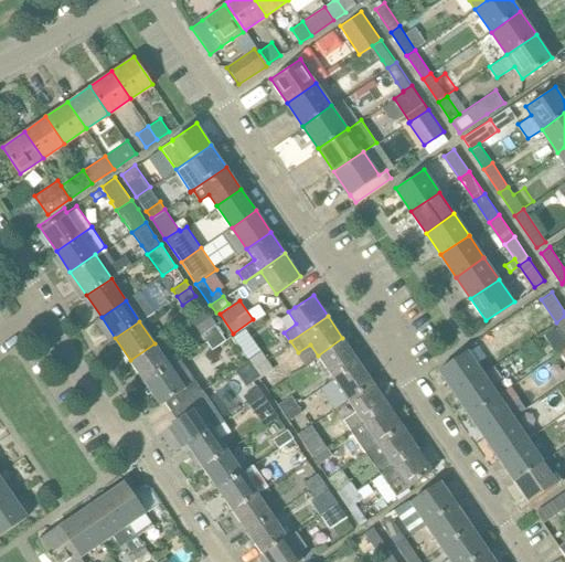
[(206,340),(221,330),(215,322),(202,332),(206,340)]
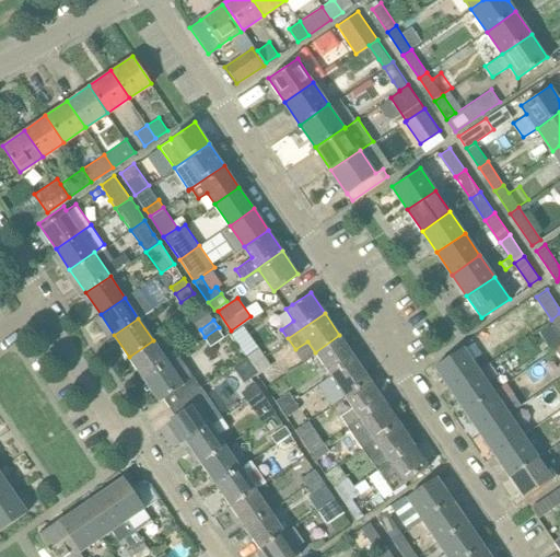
[(559,332),(553,322),(540,331),(553,348),(559,344),(559,332)]
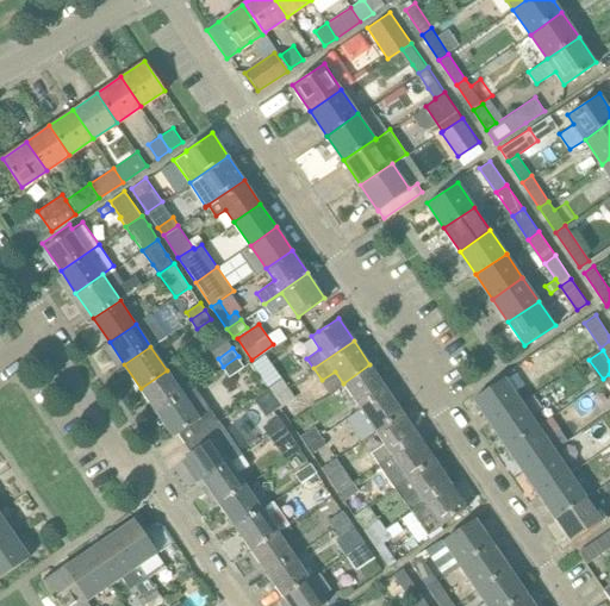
[(263,355),(251,362),(261,375),(272,368),(263,355)]
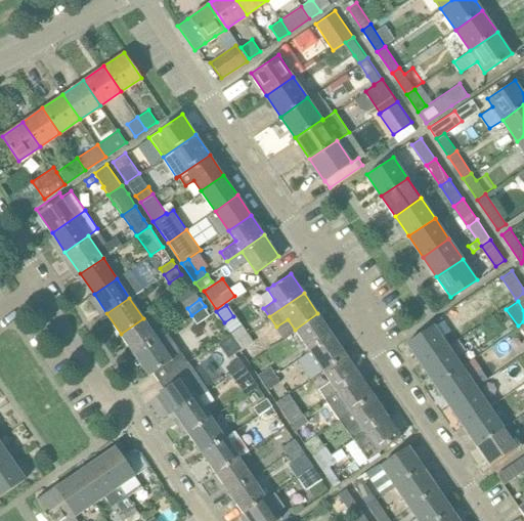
[(205,306),(191,315),(197,322),(210,314),(205,306)]
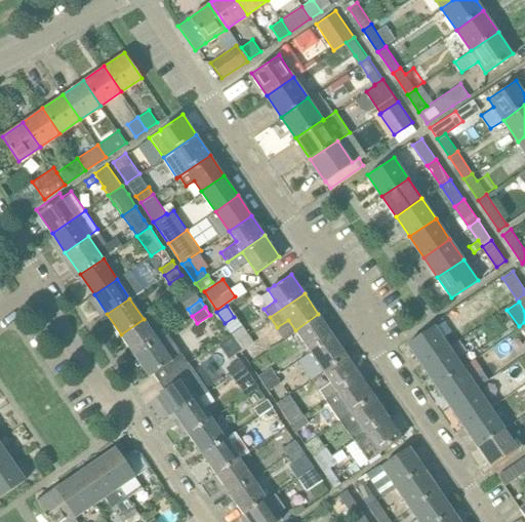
[(318,314),(295,330),(309,351),(332,334),(318,314)]
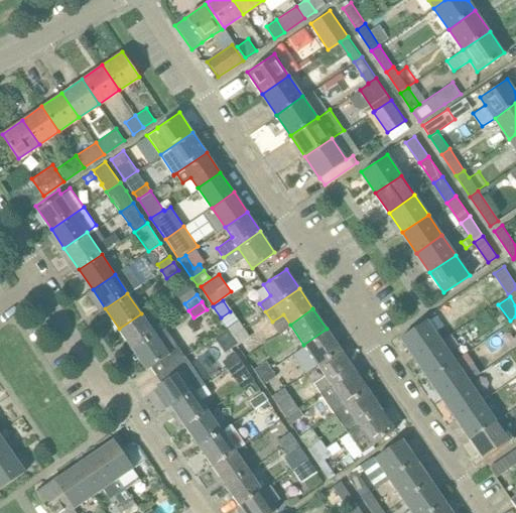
[(154,334),(141,313),(119,329),(132,348),(154,334)]
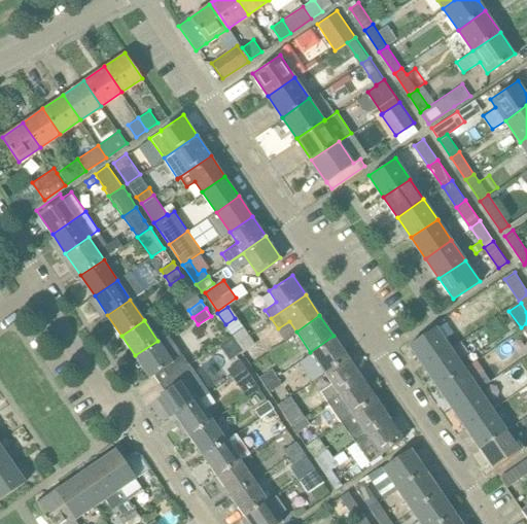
[(236,344),(249,335),(243,326),(231,336),(236,344)]
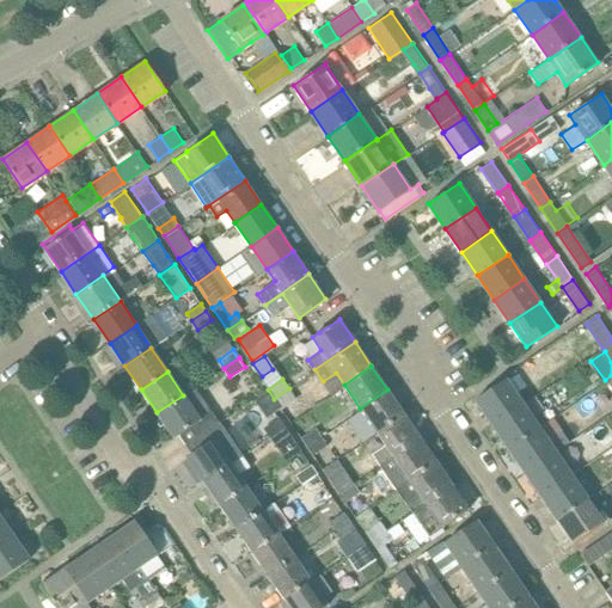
[(491,424),(522,404),(536,394),(530,385),(516,394),(506,379),(475,399),(491,424)]
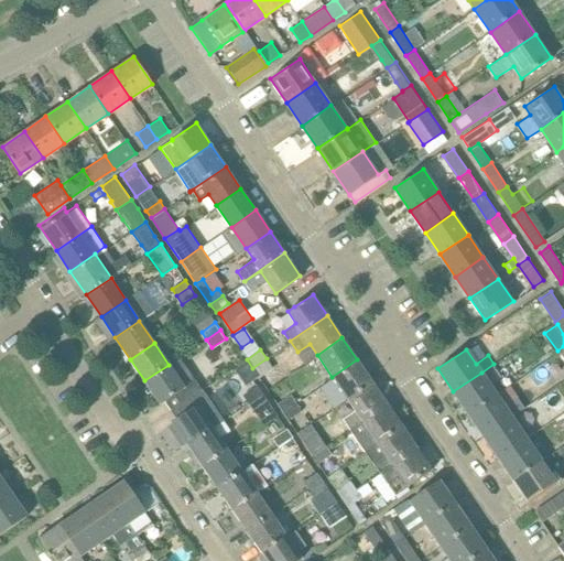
[(170,365),(169,365),(144,380),(160,403),(164,400),(171,409),(202,388),(181,357),(170,365)]
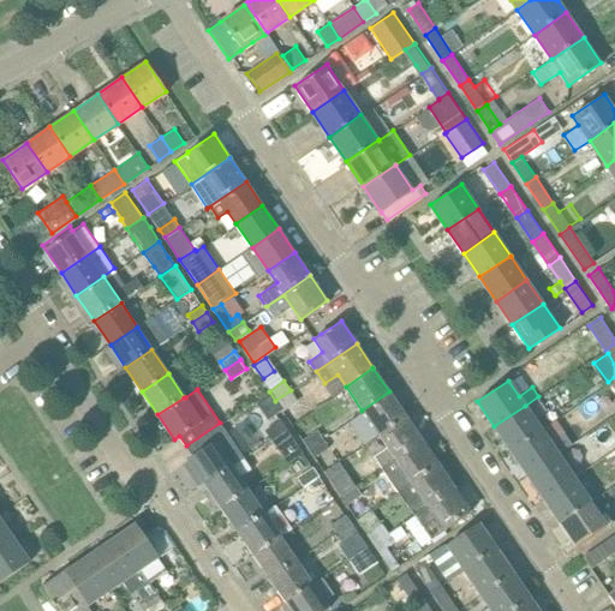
[(291,390),(275,401),(281,409),(282,411),(298,400),(291,390)]
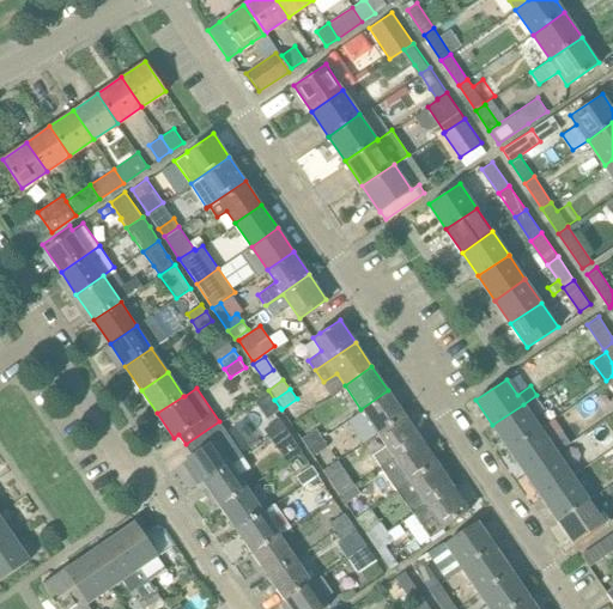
[(268,390),(254,400),(266,418),(274,412),(280,408),(274,400),(268,390)]
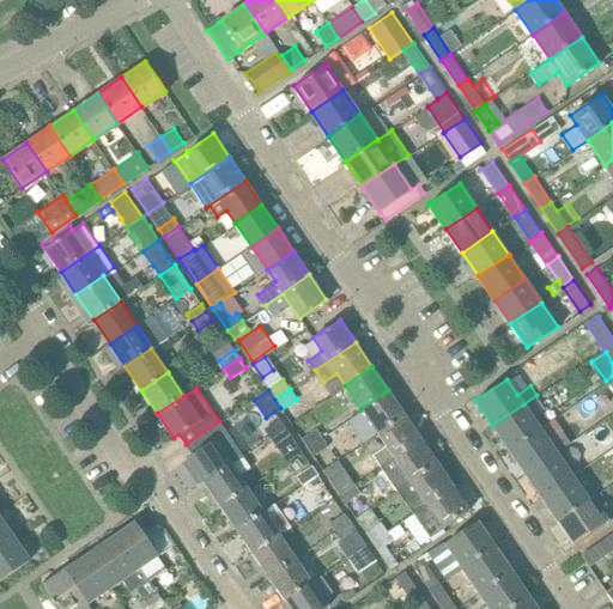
[(360,409),(377,432),(404,414),(388,390),(360,409)]
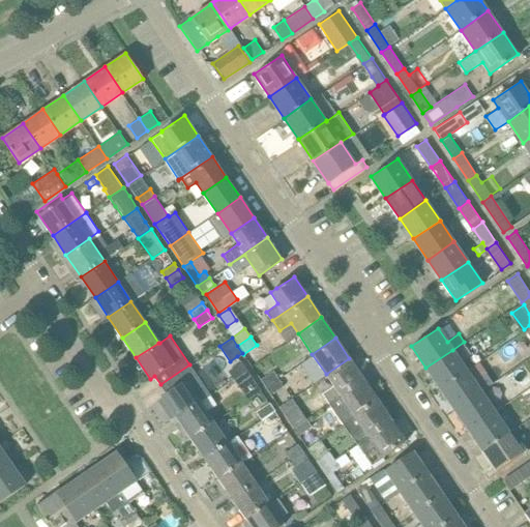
[(467,371),(452,350),(425,368),(440,388),(467,371)]
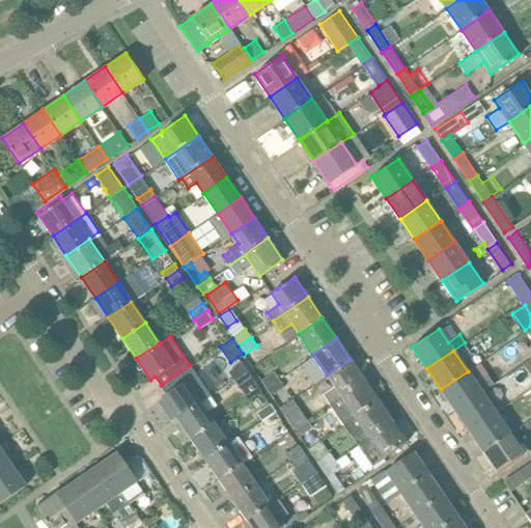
[(323,394),(329,404),(364,379),(350,359),(327,374),(334,386),(323,394)]
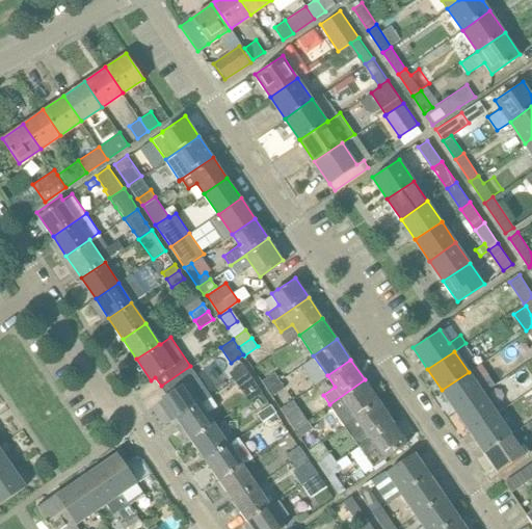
[(234,378),(246,370),(242,363),(230,371),(234,378)]
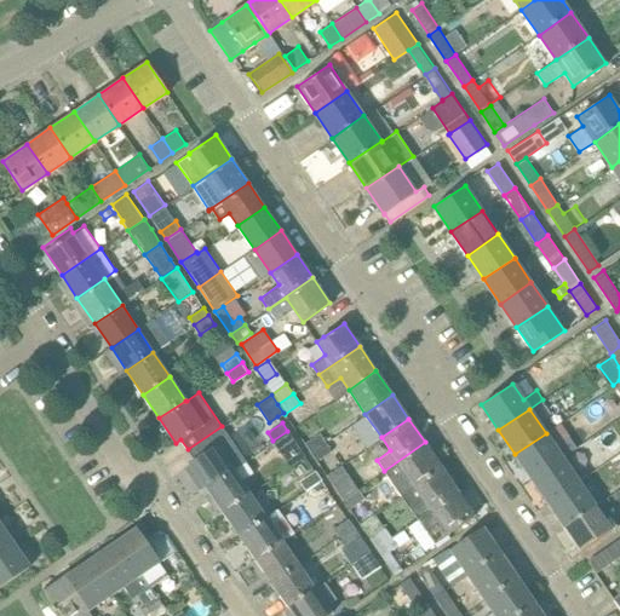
[(515,454),(530,478),(577,447),(561,422),(546,433),(515,454)]
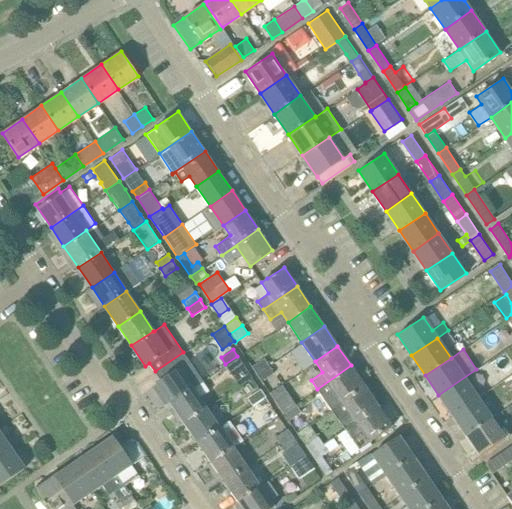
[(164,394),(170,402),(202,380),(183,352),(155,371),(160,379),(157,382),(153,385),(160,396),(164,394)]
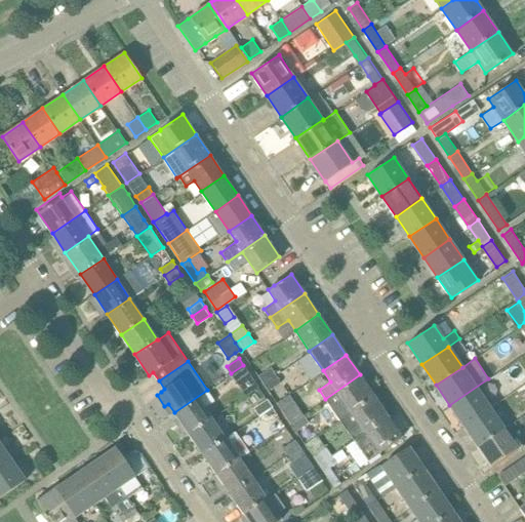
[(243,365),(231,373),(236,380),(248,372),(243,365)]
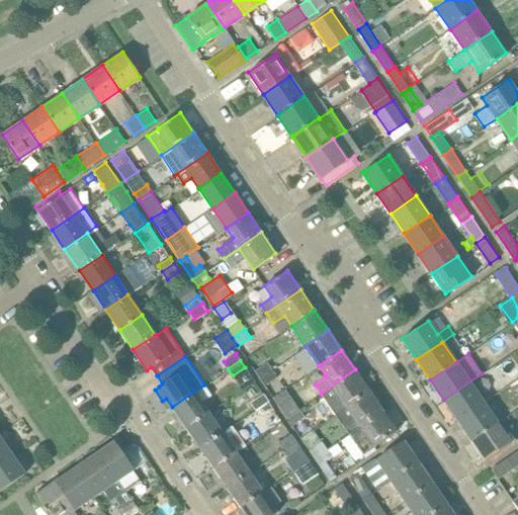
[(259,377),(271,368),(267,362),(255,370),(259,377)]
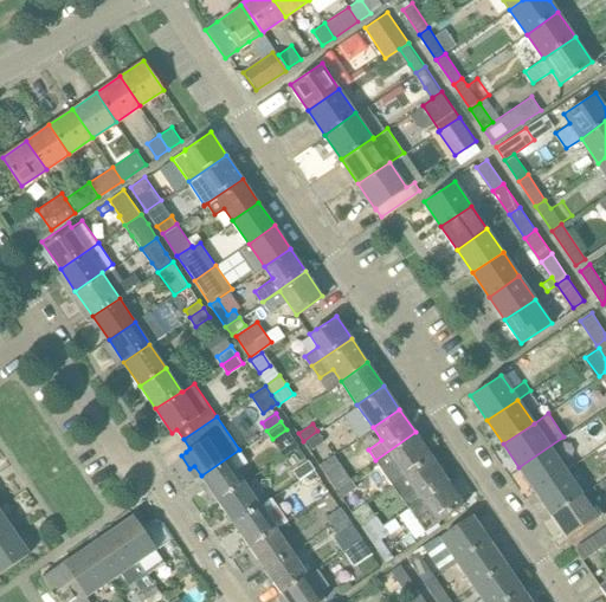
[(323,440),(317,431),(303,441),(309,450),(323,440)]
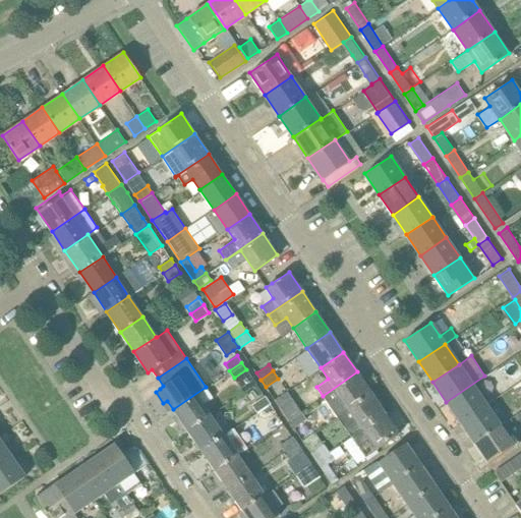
[(357,371),(323,396),(336,415),(370,392),(357,371)]
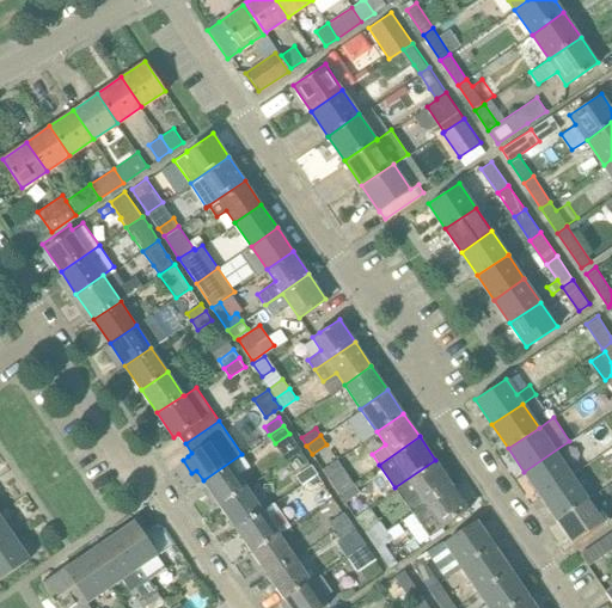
[(524,472),(540,495),(571,474),(555,452),(570,441),(569,441),(524,472)]
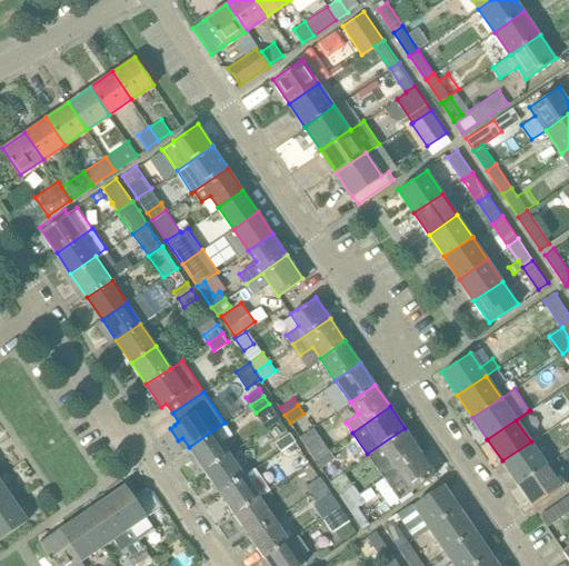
[(277,421),(256,437),(262,446),(283,430),(277,421)]
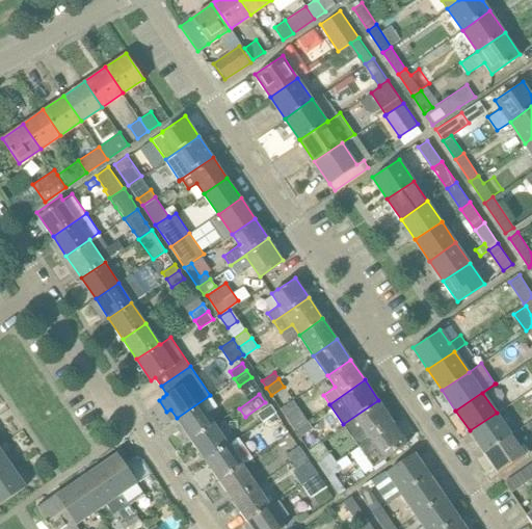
[(191,439),(214,423),(206,413),(217,404),(210,395),(177,418),(183,426),(179,428),(188,441),(191,439)]
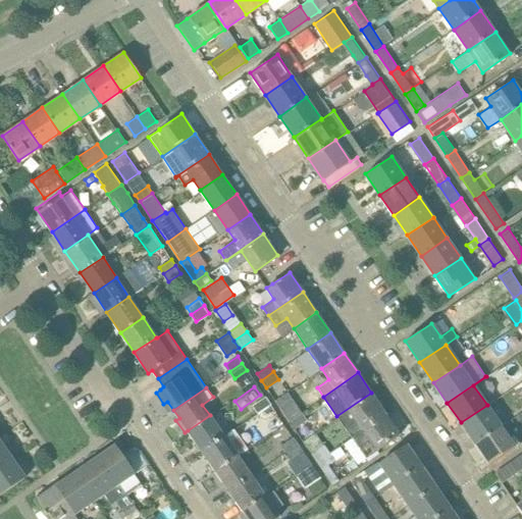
[(274,400),(289,420),(301,411),(288,392),(274,400)]
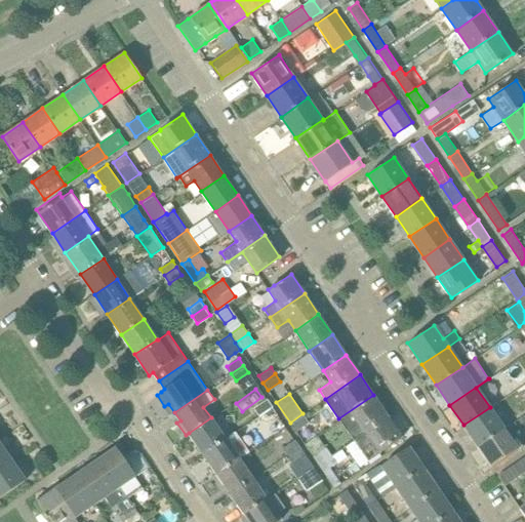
[(388,415),(373,395),(338,418),(347,430),(348,430),(354,439),(388,415)]
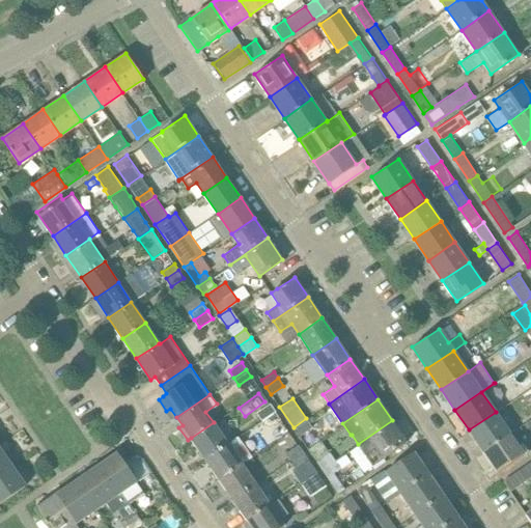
[(261,419),(275,410),(270,404),(256,413),(261,419)]
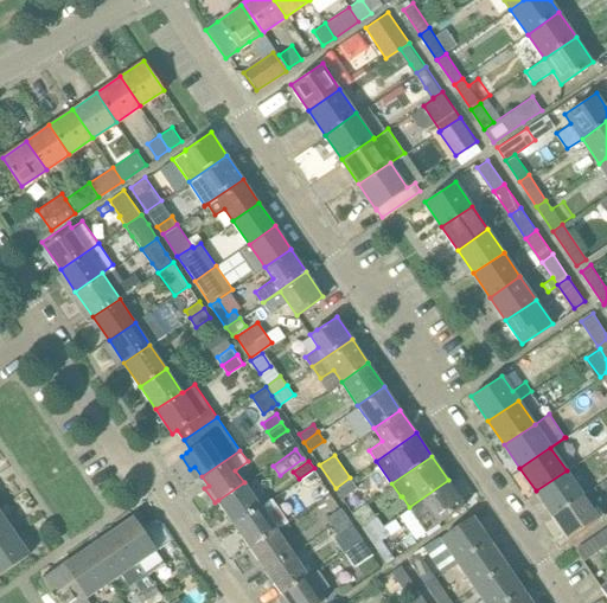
[(320,478),(314,468),(299,479),(305,488),(320,478)]
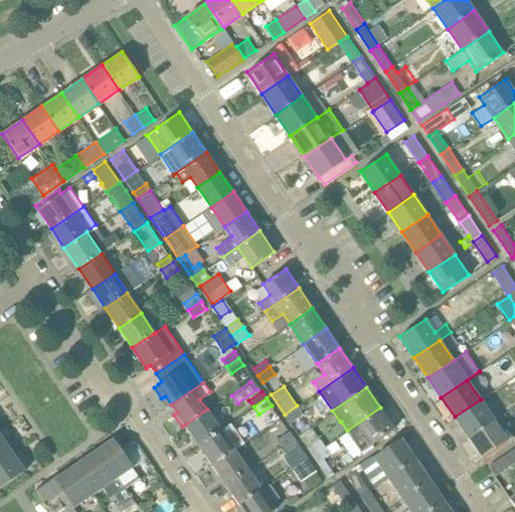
[(455,416),(468,436),(494,418),(481,399),(455,416)]
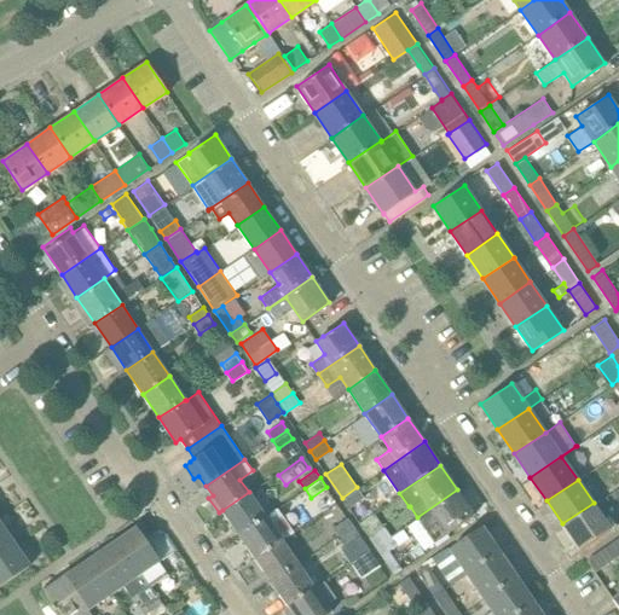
[(357,487),(342,498),(348,506),(364,495),(359,488),(358,488),(357,487)]
